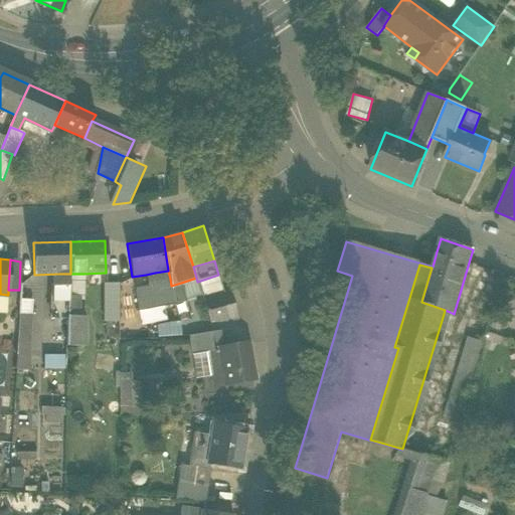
[(170,279),(168,271),(155,273),(157,281),(170,279)]
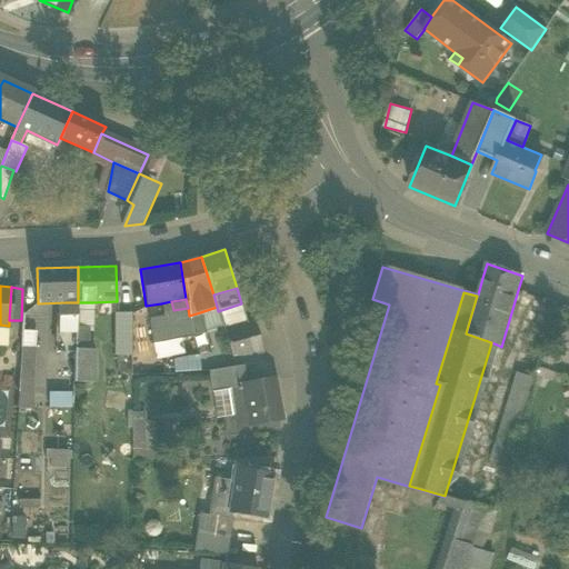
[(173,310),(171,301),(161,303),(162,317),(149,319),(153,342),(178,339),(173,310)]
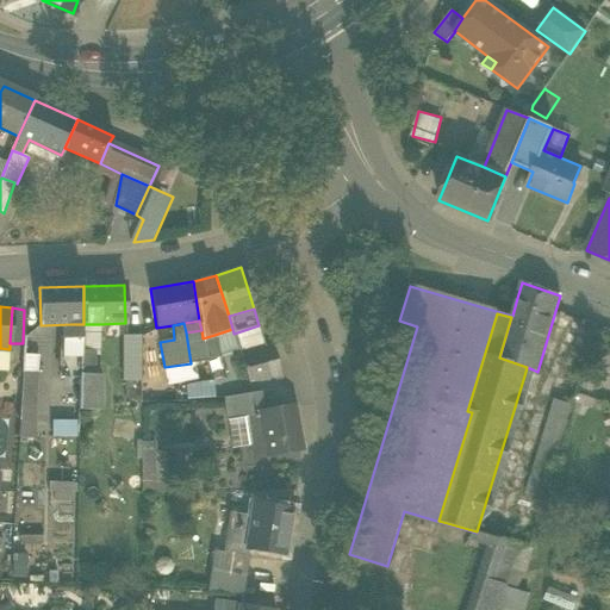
[(70,324),(70,338),(82,338),(82,324),(70,324)]
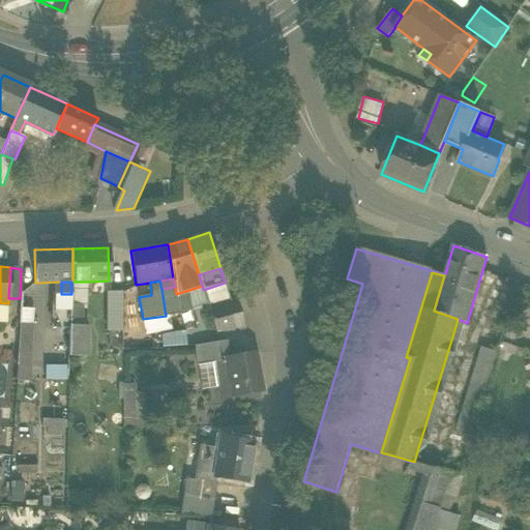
[(72,282),(71,282),(71,294),(71,303),(81,304),(86,304),(86,282),(72,282)]
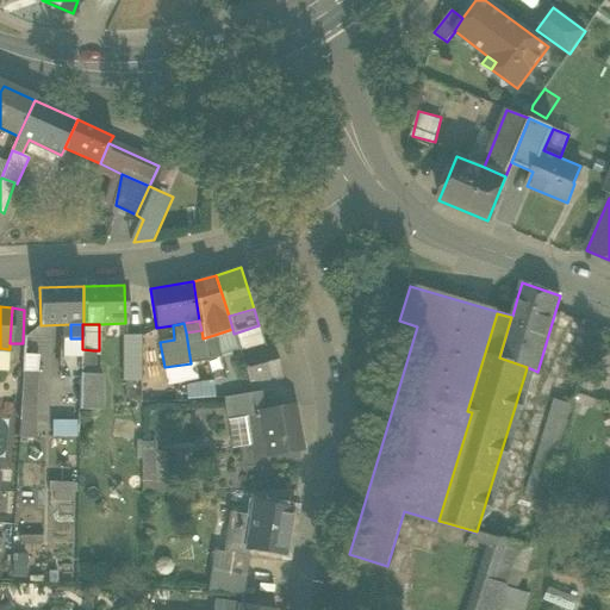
[(265,346),(259,325),(234,334),(238,350),(240,353),(265,346)]
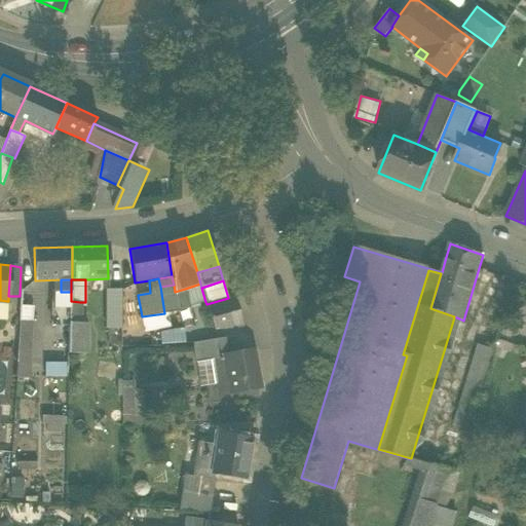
[(200,284),(185,289),(188,306),(205,302),(201,288),(200,284)]
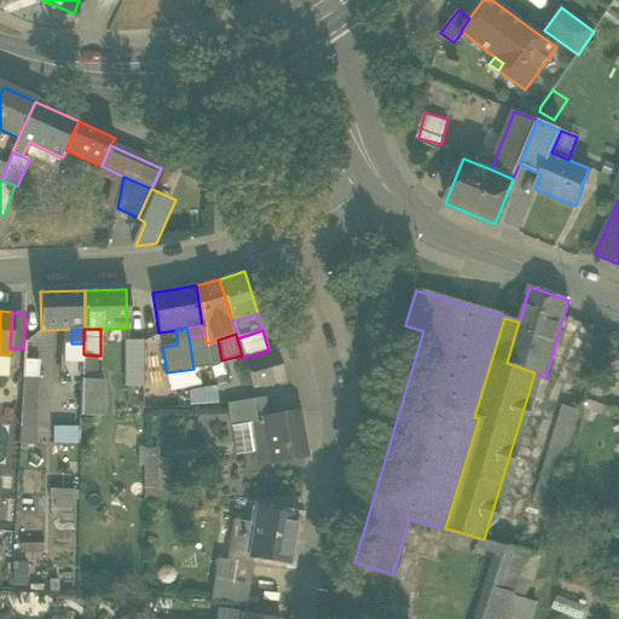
[(204,335),(189,337),(194,369),(209,366),(206,343),(204,335)]
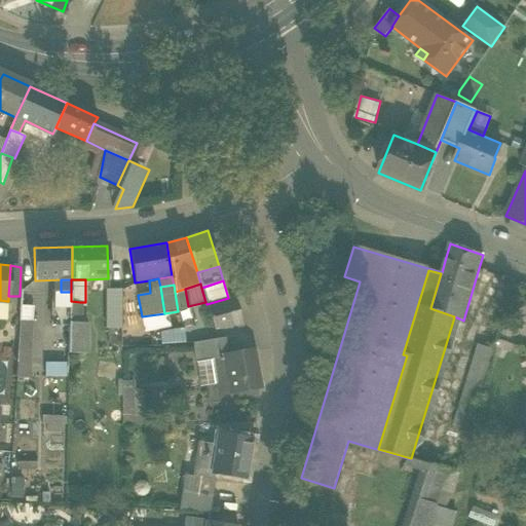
[(188,306),(185,289),(175,292),(178,311),(189,308),(188,306)]
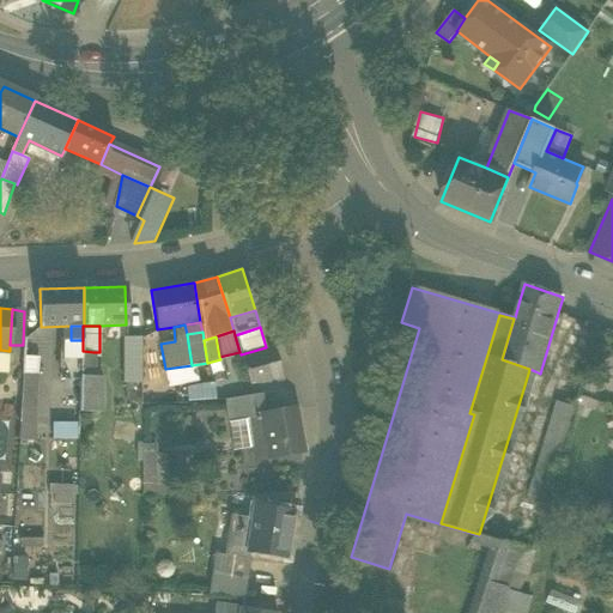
[(123,369),(140,369),(140,338),(125,338),(122,369),(123,369)]
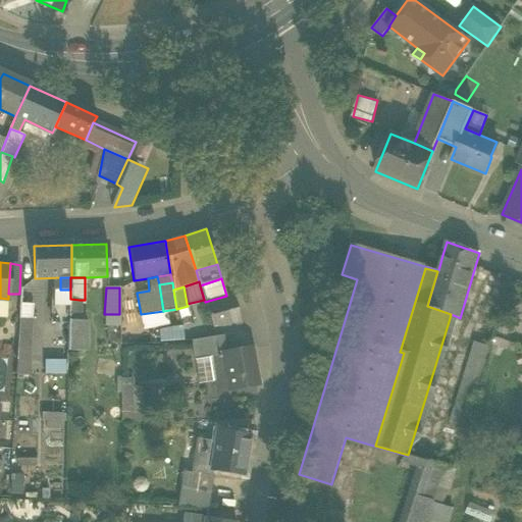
[(70,299),(70,290),(60,290),(54,290),(52,322),(68,323),(68,320),(69,302),(70,299)]
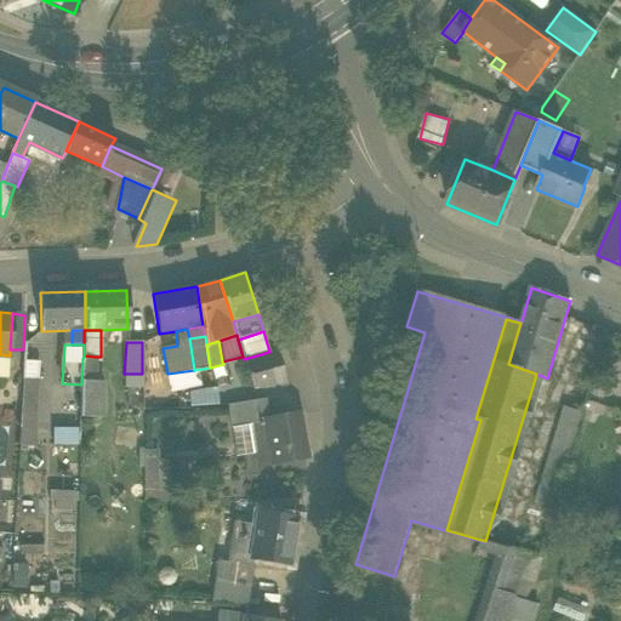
[(249,376),(252,388),(279,386),(285,386),(274,351),(269,352),(244,359),(249,376)]
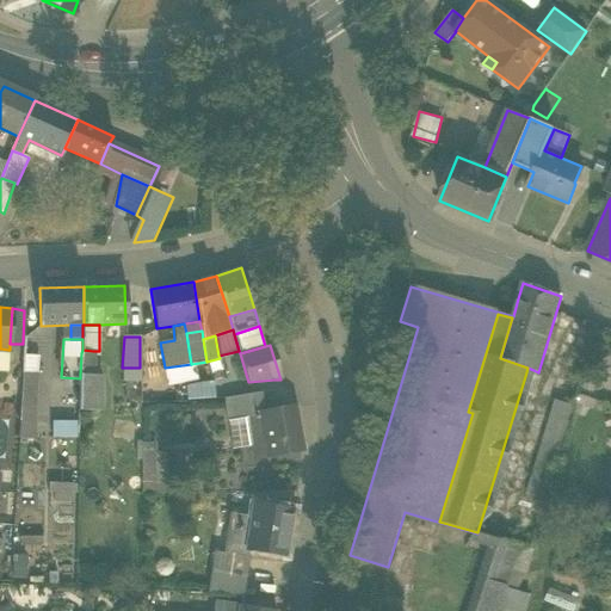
[(81,353),(80,375),(92,375),(93,351),(82,350),(81,353)]
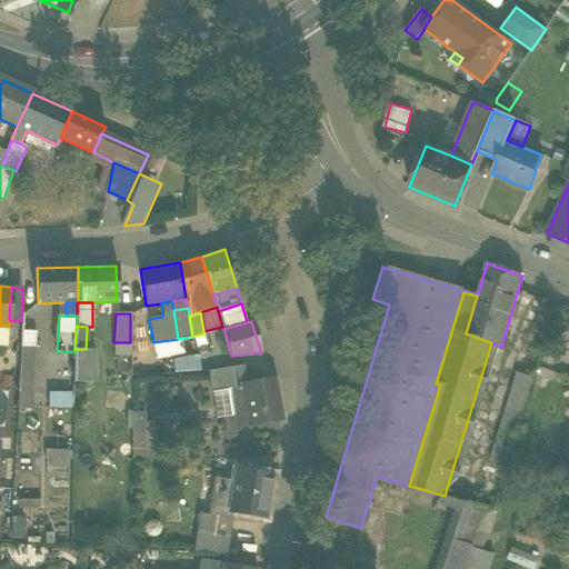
[(22,330),(21,349),(36,350),(37,331),(22,330)]
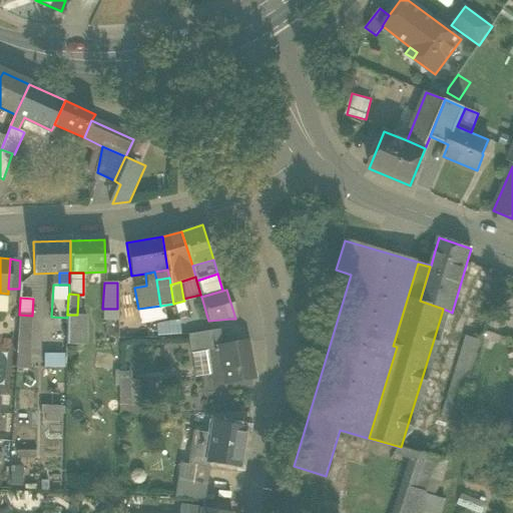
[(117,320),(117,309),(103,309),(103,320),(117,320)]
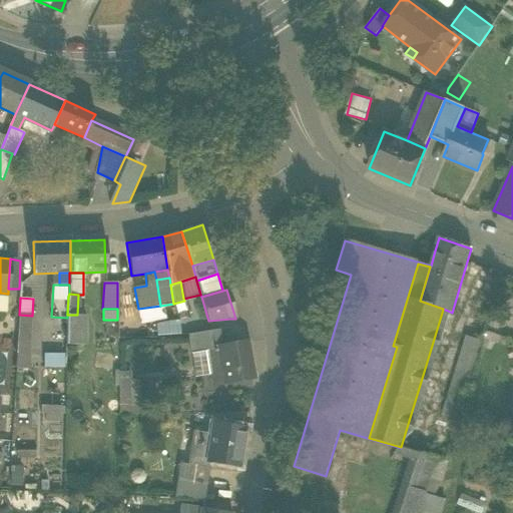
[(17,355),(29,356),(32,316),(19,315),(18,343),(17,354),(17,355)]
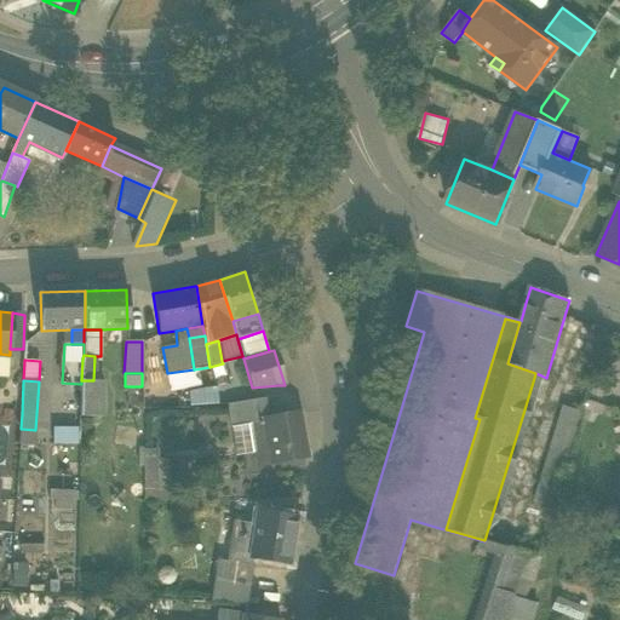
[(103,380),(93,380),(81,380),(81,384),(80,413),(80,417),(102,418),(103,380)]
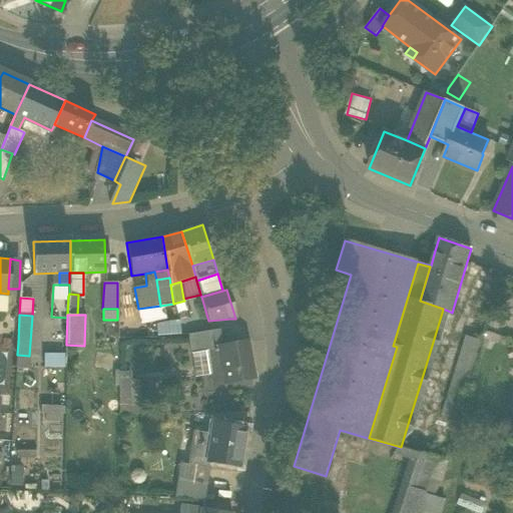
[(179,321),(156,324),(156,337),(180,335),(179,321)]
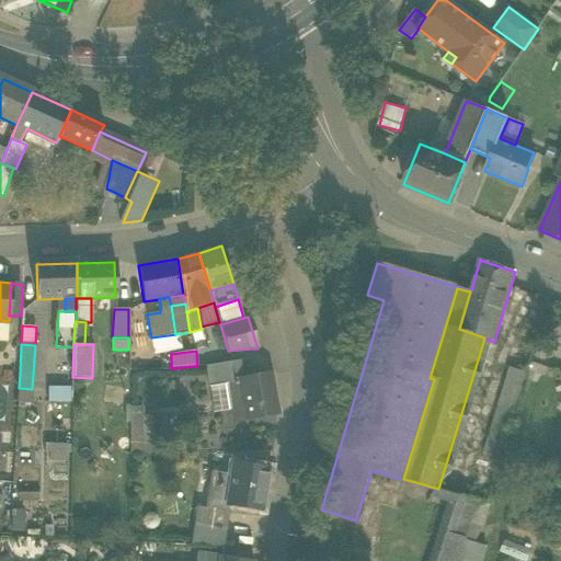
[(206,367),(209,387),(227,384),(241,380),(244,380),(240,361),(232,362),(206,367)]
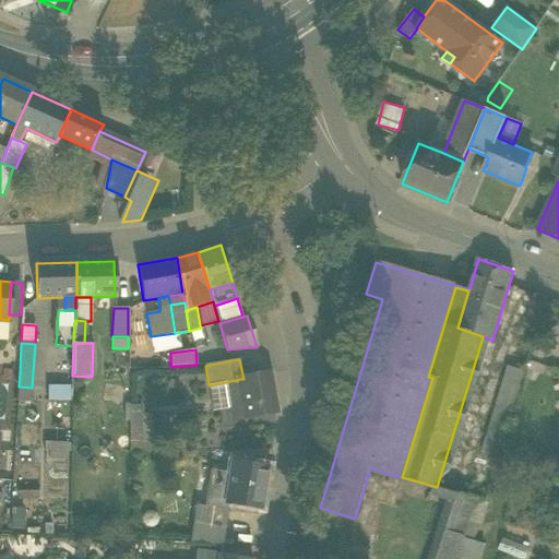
[(482,452),(498,458),(524,371),(507,366),(482,452)]
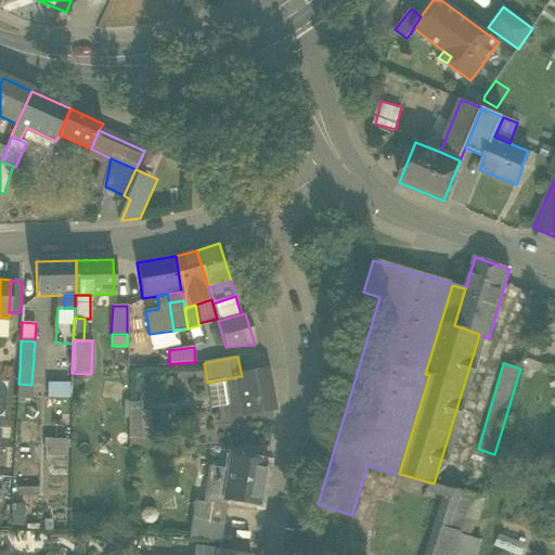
[(242,376),(239,376),(245,413),(274,408),(268,371),(242,376)]
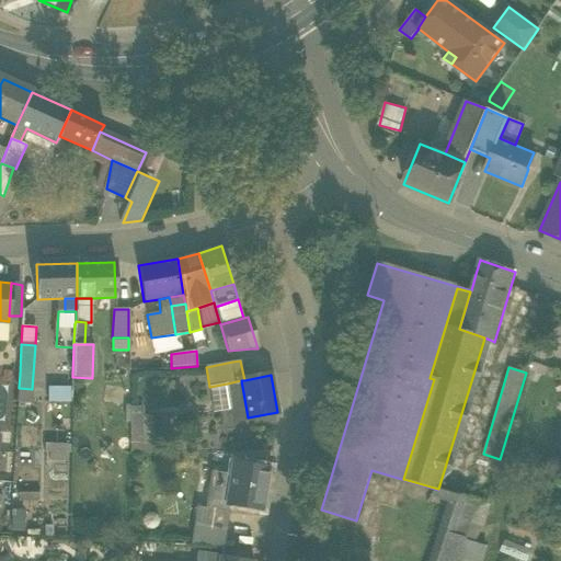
[(233,420),(248,418),(241,380),(227,384),(231,409),(233,420)]
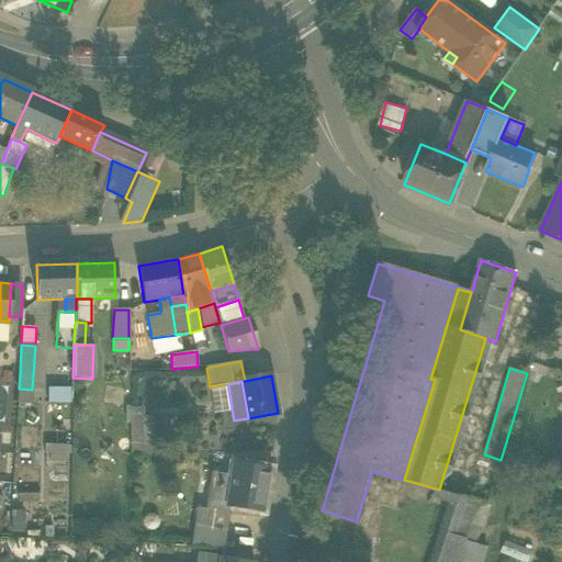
[(227,384),(210,388),(215,413),(232,409),(227,384)]
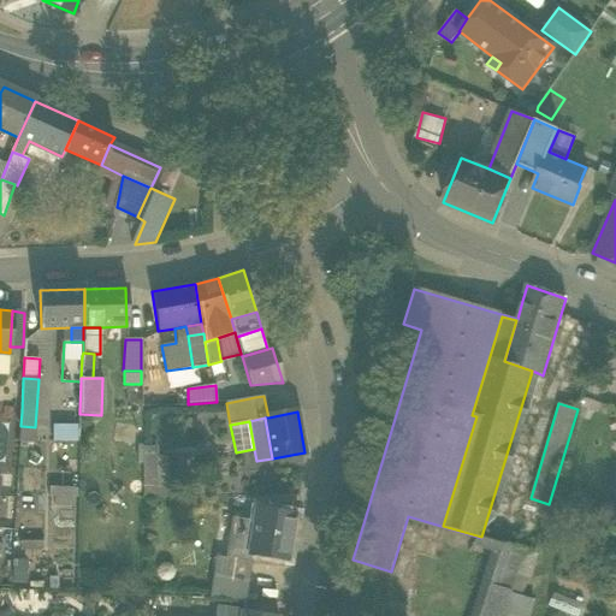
[(35,427),(21,426),(19,442),(34,443),(35,427)]
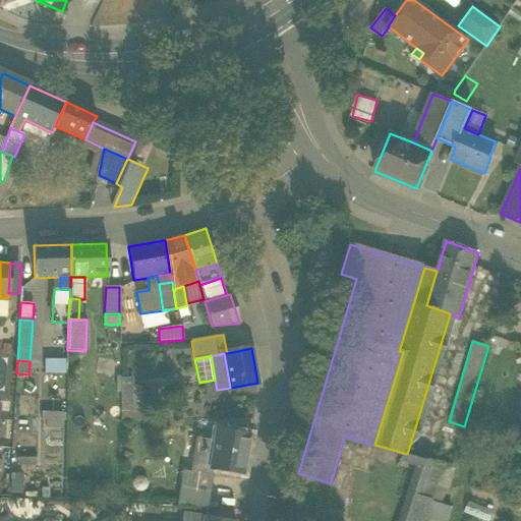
[(120,380),(121,413),(130,413),(130,386),(130,379),(120,380)]
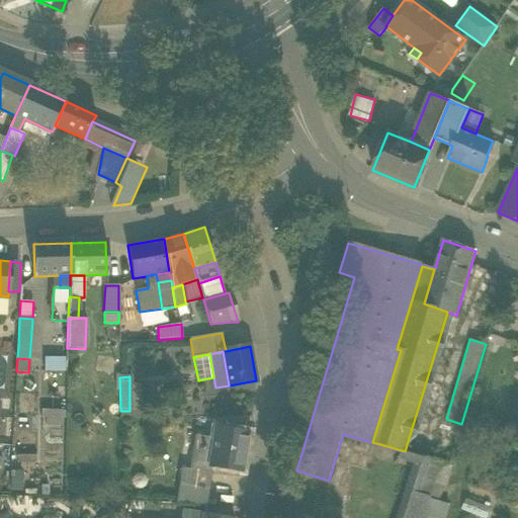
[(130,411),(138,411),(142,411),(142,383),(130,383),(130,411)]
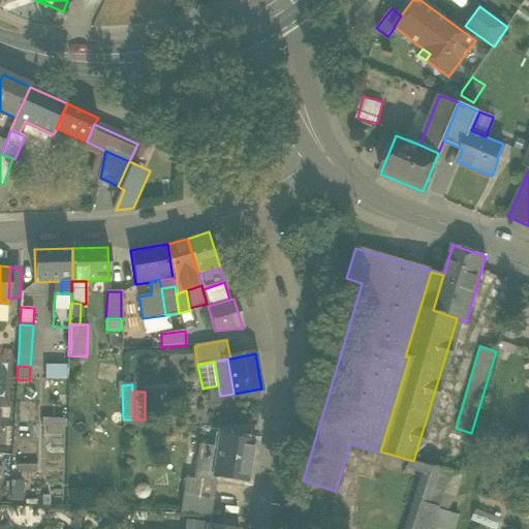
[(141,419),(132,419),(123,419),(123,429),(142,428),(141,419)]
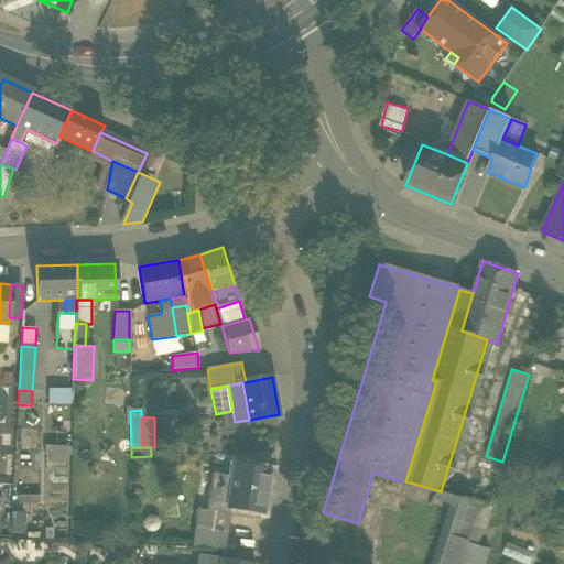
[(206,512),(228,517),(229,507),(263,512),(270,473),(234,466),(231,479),(212,476),(206,511),(206,512)]
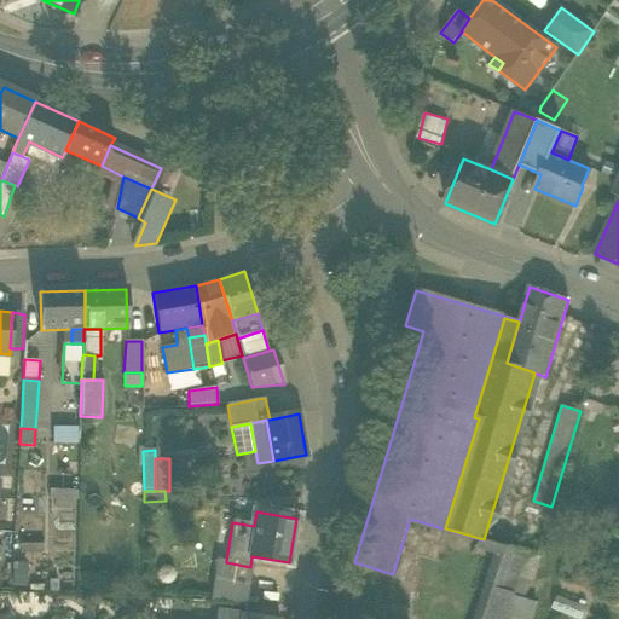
[(475,618),(507,618),(528,551),(502,544),(497,554),(475,618)]
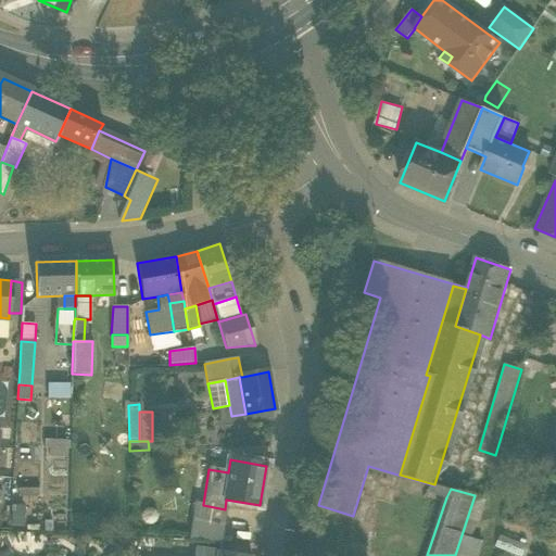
[(194,502),(190,519),(223,526),(225,509),(203,505),(203,504),(194,502)]
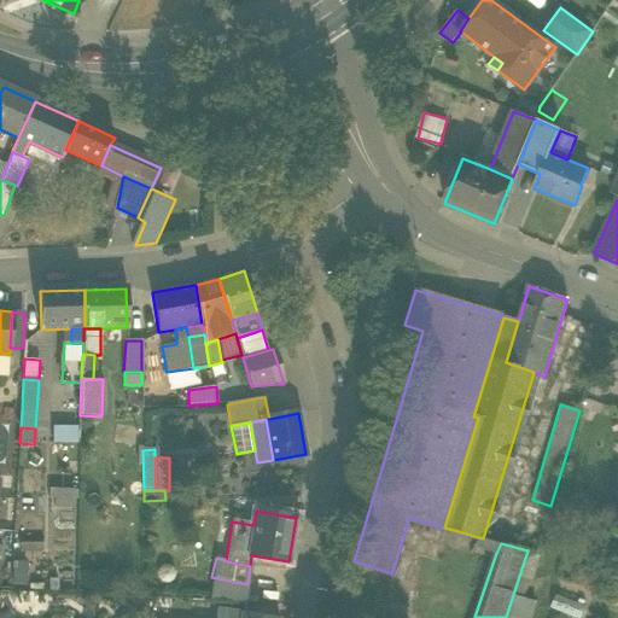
[(12,561),(12,586),(27,586),(28,561),(12,561)]
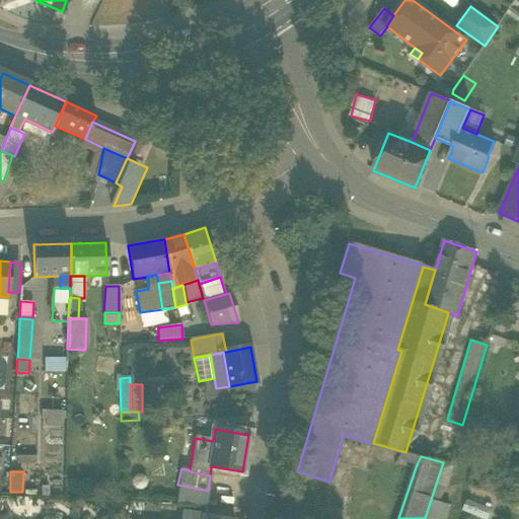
[(206,506),(208,491),(177,485),(174,505),(206,506)]
